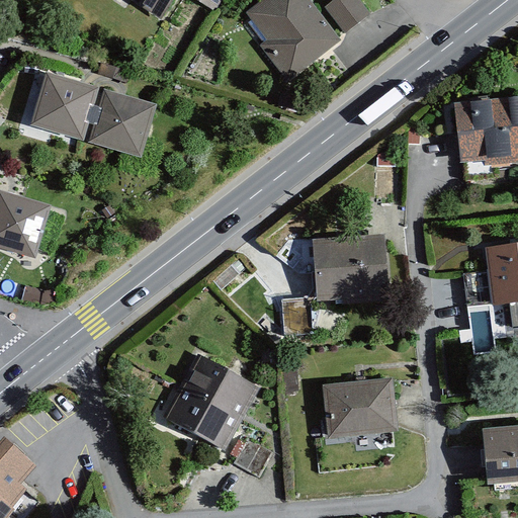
[(133,0),(162,19),(174,0),(133,0)]
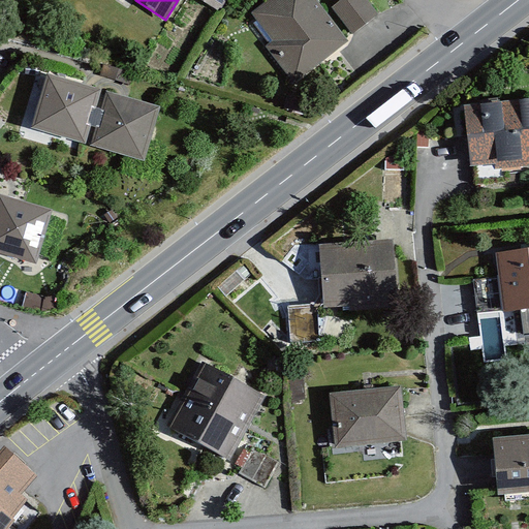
[(229,0),(199,0),(222,13),(229,0)]
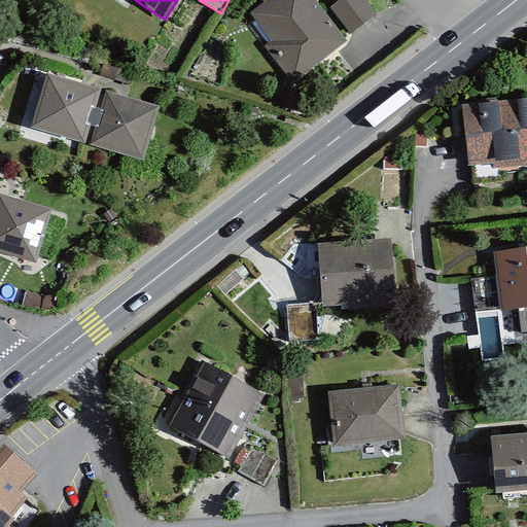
[(315,0),(268,0),(250,13),(272,42),(264,47),(294,85),(347,42),(315,0)]
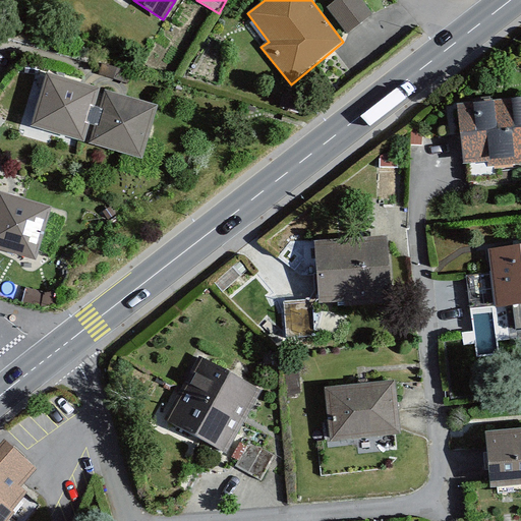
[(359,0),(338,0),(327,8),(347,35),(371,16),(359,0)]
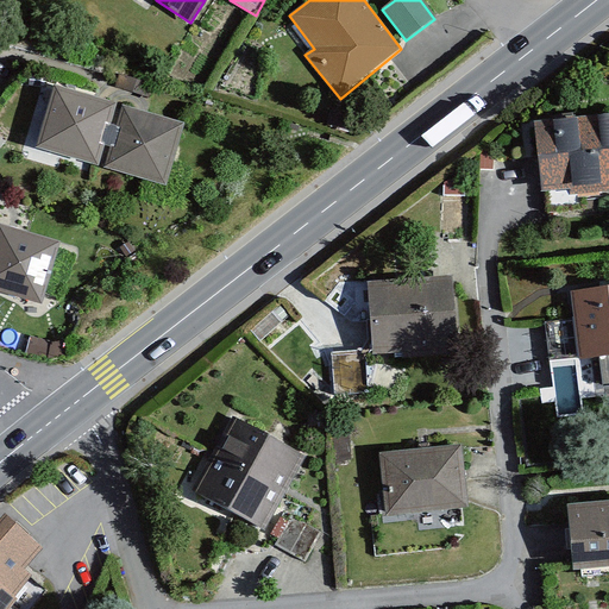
[(54,90),(38,146),(102,165),(118,110),(54,90)]
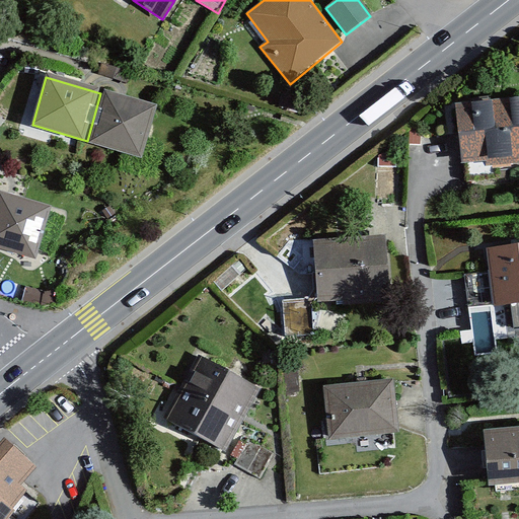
[(100,93),(87,141),(143,156),(156,108),(100,93)]
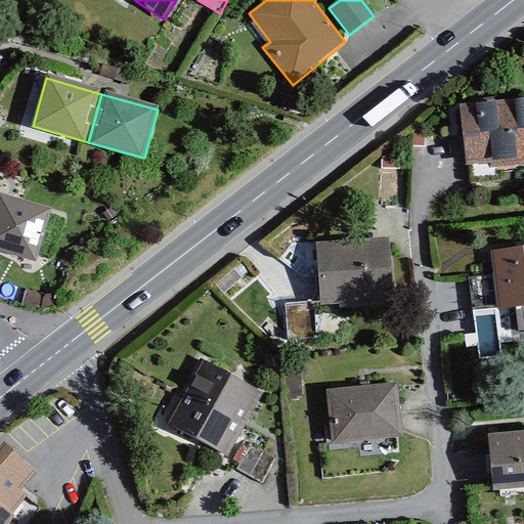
[(523,99),(459,106),(466,167),(489,164),(489,169),(523,165),(523,99)]
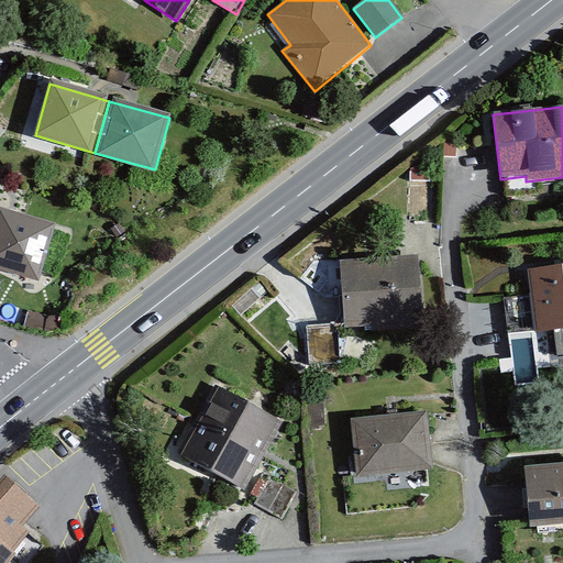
[(1,210),(0,213),(0,265),(46,279),(62,227),(1,210)]
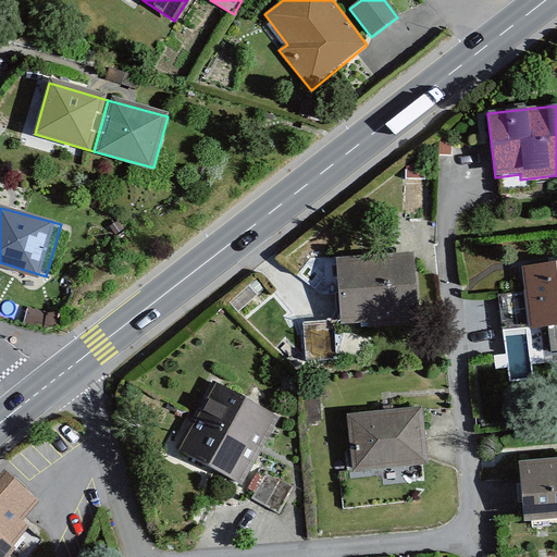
[(413,254),(336,259),(342,325),(368,323),(369,329),(419,325),(413,254)]
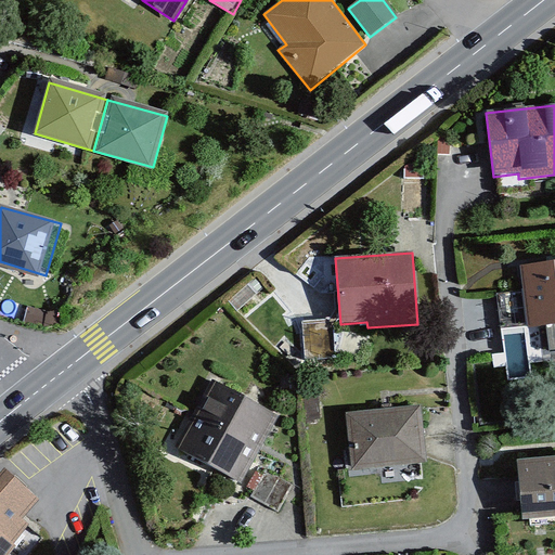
[(554,262),(519,268),(527,330),(554,325),(554,262)]
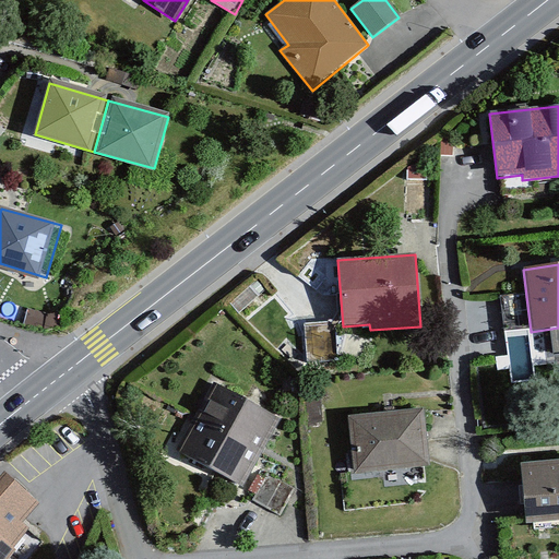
[(336,325),(307,326),(308,360),(337,359),(336,325)]
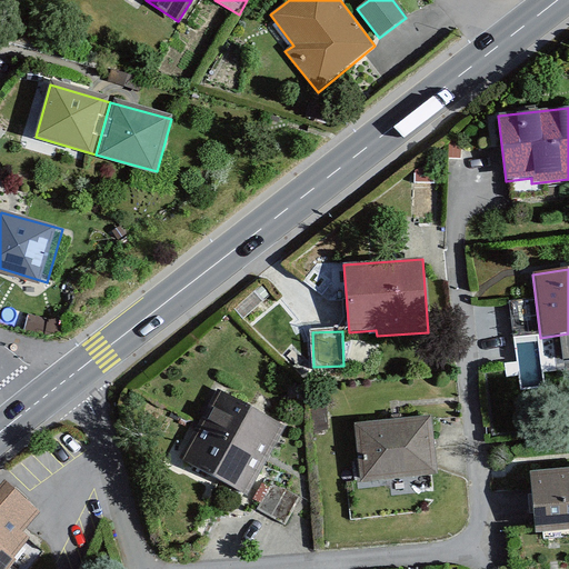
[(301,388),(291,389),(293,406),(302,405),(301,388)]
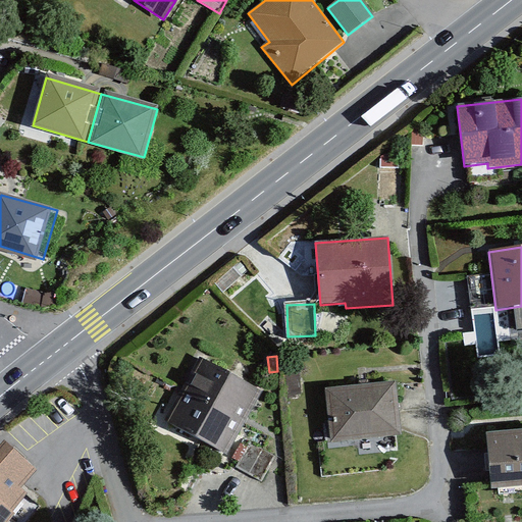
[(199,360),(181,393),(243,425),(260,393),(199,360)]
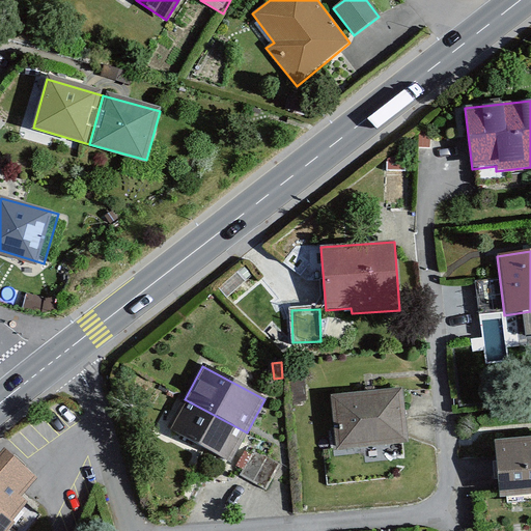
[(402,389),(330,396),(336,452),(409,444),(409,439),(402,389)]
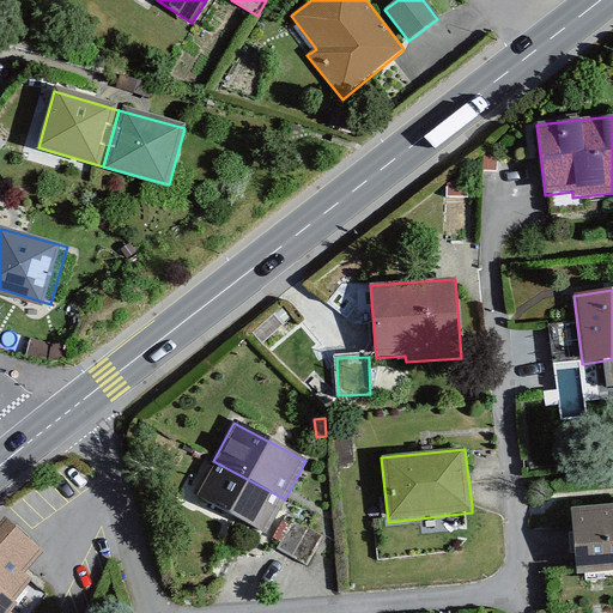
[(285,499),(213,461),(194,499),(266,536),(285,499)]
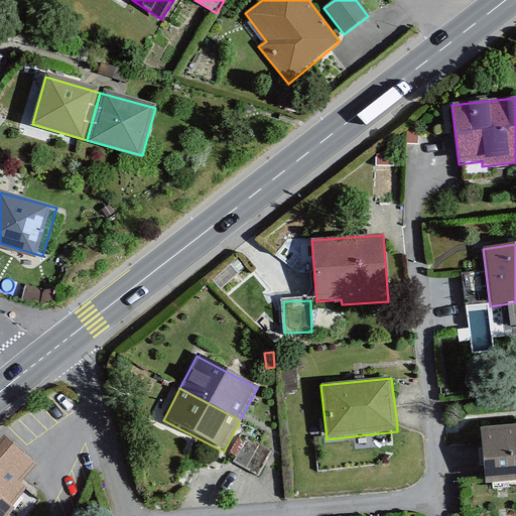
[(515,425),(481,428),(486,485),(515,482),(515,425)]
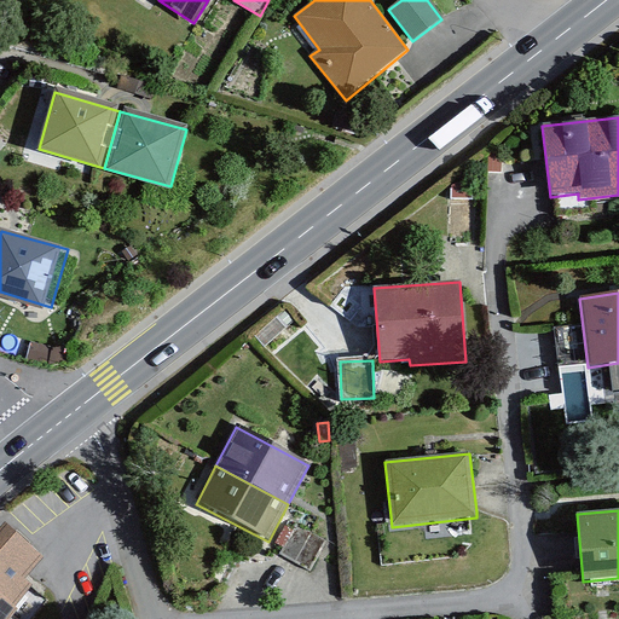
[(44,559),(6,524),(0,530),(0,618),(11,618),(18,612),(13,608),(33,586),(24,582),(44,559)]
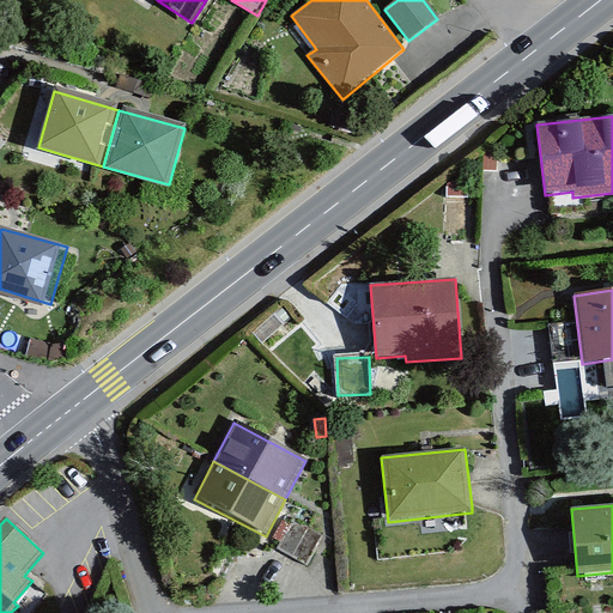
[(322,535),(295,521),(279,551),(307,565),(322,535)]
